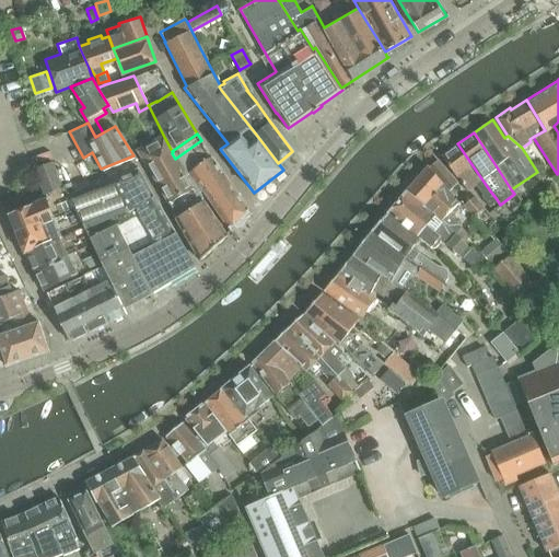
[(144,163),(167,202),(193,188),(175,159),(172,153),(173,152),(172,151),(163,135),(136,150),(144,163)]
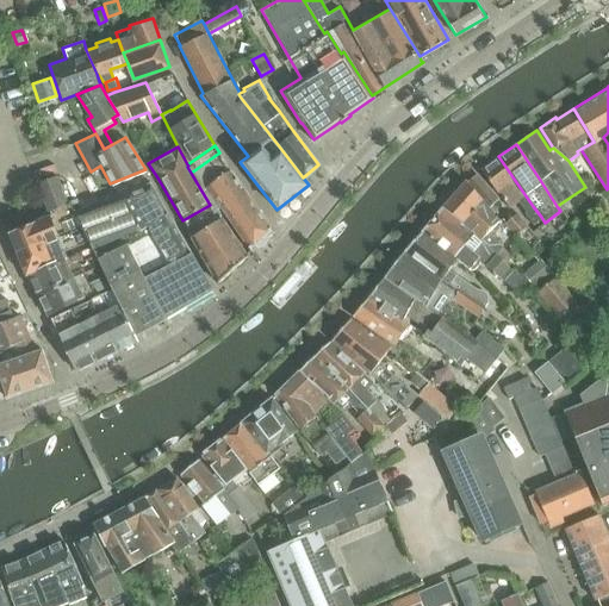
[(231,172),(219,152),(191,173),(210,205),(213,211),(219,206),(250,251),(273,231),(231,172)]
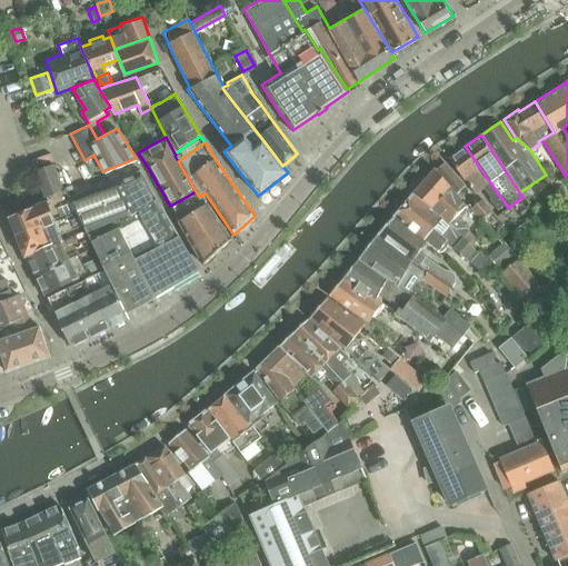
[(482,186),(489,197),(497,208),(505,202),(497,192),(489,181),(465,146),(448,158),(462,179),(464,178),(472,192),(482,186)]
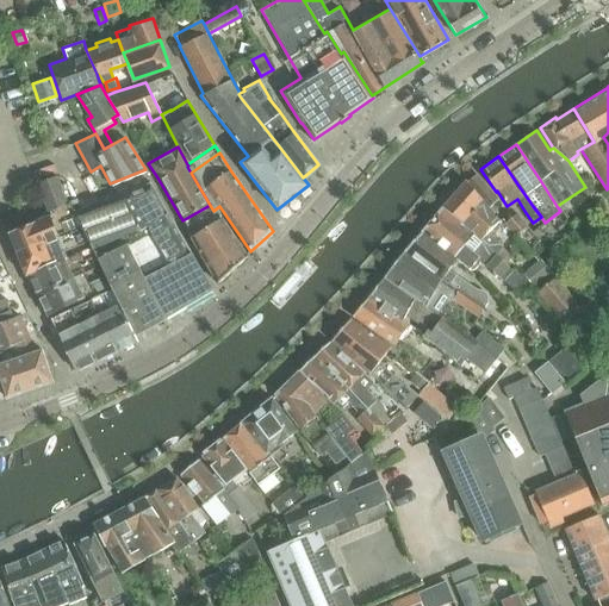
[(465,180),(442,206),(491,251),(493,249),(498,252),(496,255),(501,262),(503,260),(508,254),(502,245),(498,243),(499,242),(485,231),(496,220),(486,207),(497,199),(476,172),(465,180)]
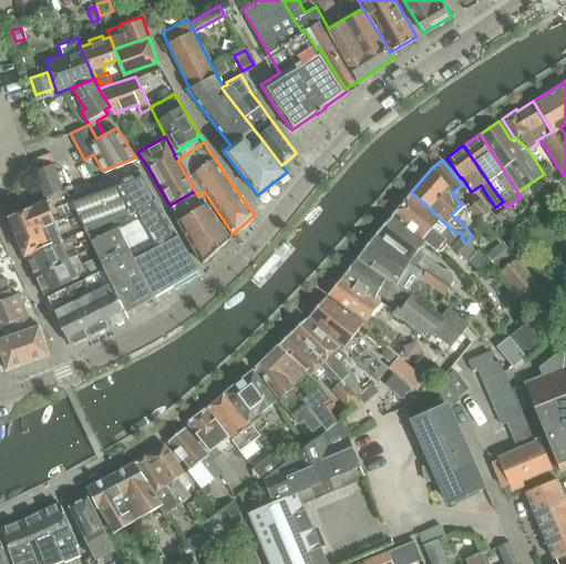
[(44,195),(45,195),(62,190),(53,163),(34,170),(44,195)]
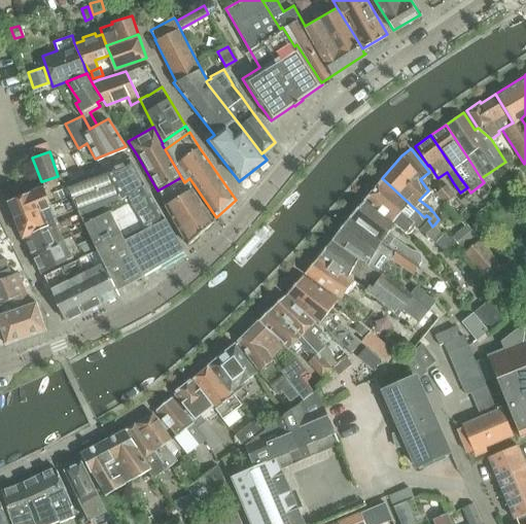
[(130,156),(63,181),(70,196),(74,205),(78,212),(82,221),(83,223),(96,249),(115,290),(183,250),(148,189),(145,184),(130,156)]
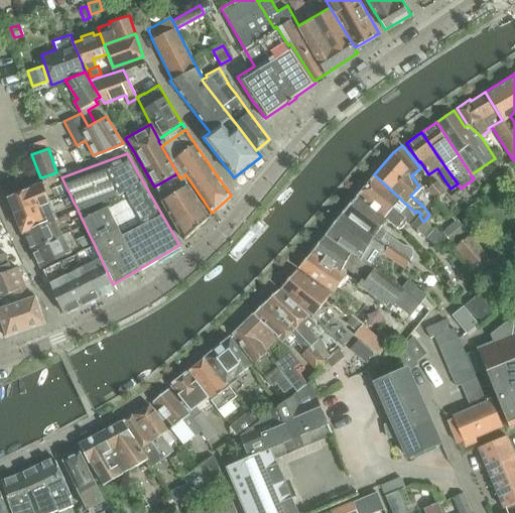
[(58,171),(56,172),(41,177),(42,181),(7,197),(13,213),(35,204),(37,208),(48,201),(47,199),(54,196),(51,187),(62,183),(58,171)]
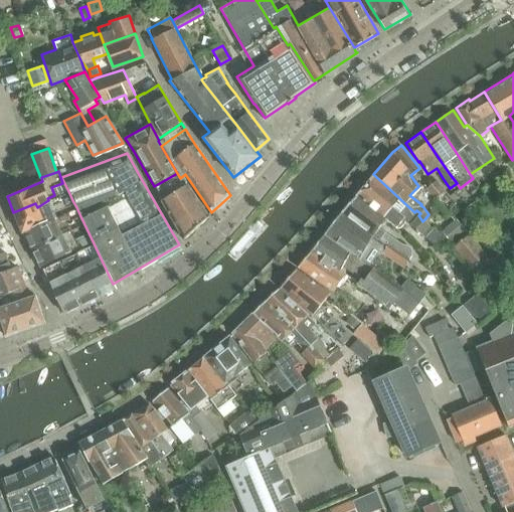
[(185,185),(180,178),(177,173),(154,186),(162,199),(160,200),(182,237),(207,215),(185,184),(185,185)]
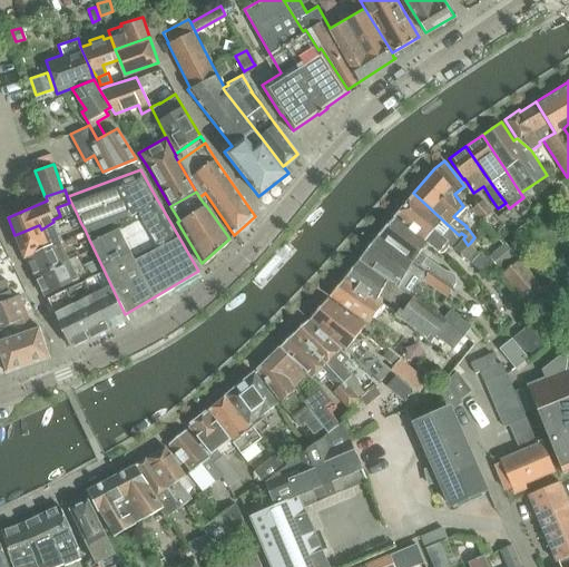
[(483,257),(470,243),(468,245),(463,238),(466,236),(461,233),(459,235),(413,193),(393,216),(423,242),(435,252),(437,250),(440,251),(444,245),(443,242),(444,241),(477,270),(480,272),(484,266),(488,269),(494,263),(487,255),(483,257)]
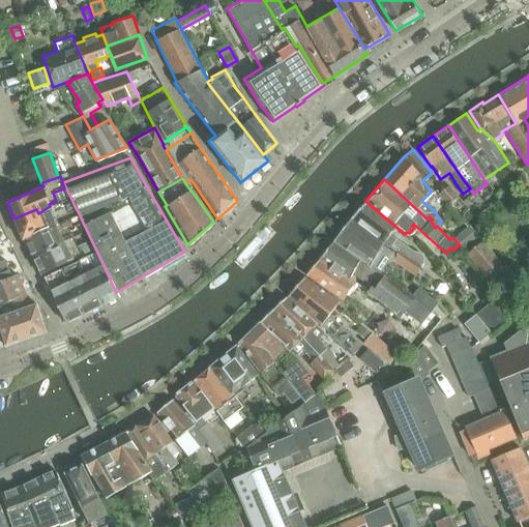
[(458,195),(449,184),(438,194),(446,203),(458,195)]
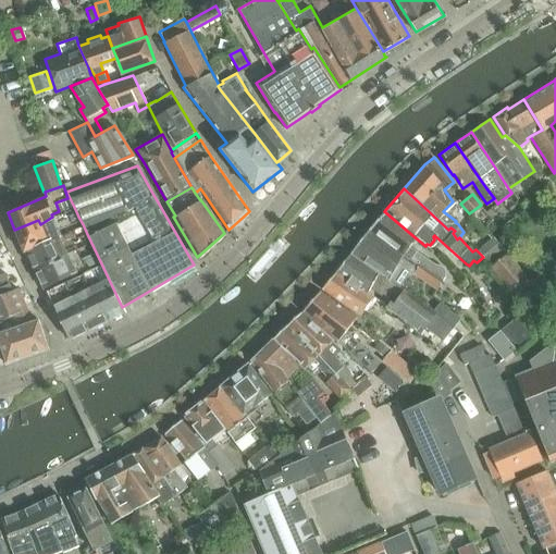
[(57,228),(78,217),(74,207),(52,217),(40,224),(38,220),(14,230),(24,251),(25,251),(60,235),(57,228)]
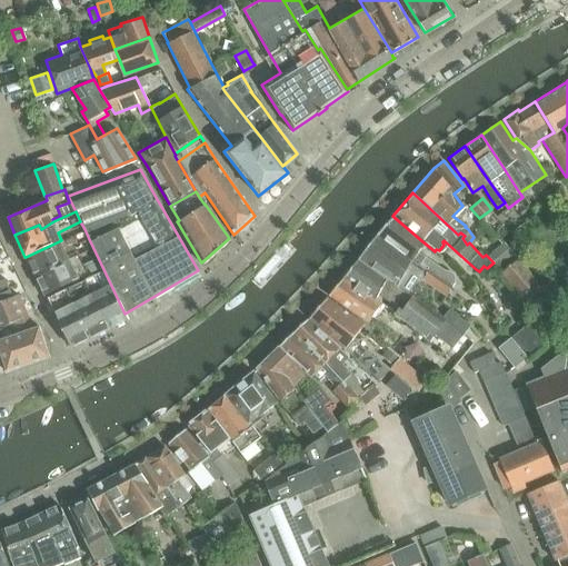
[(416,249),(422,241),(392,216),(377,234),(435,275),(450,286),(455,280),(455,277),(454,272),(449,270),(444,269),(416,249)]
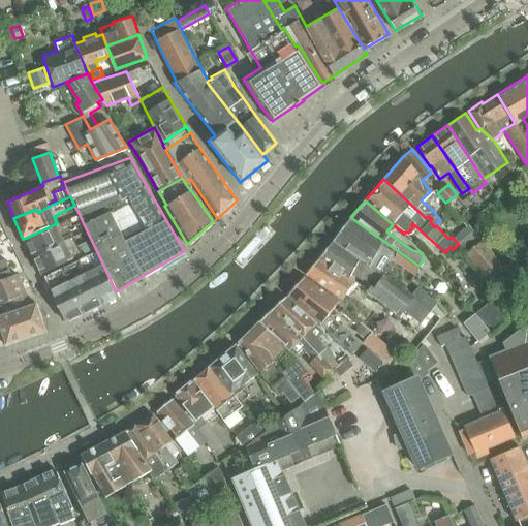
[(57,223),(24,239),(32,255),(64,239),(61,233),(79,224),(81,223),(83,222),(79,213),(74,215),(57,223)]
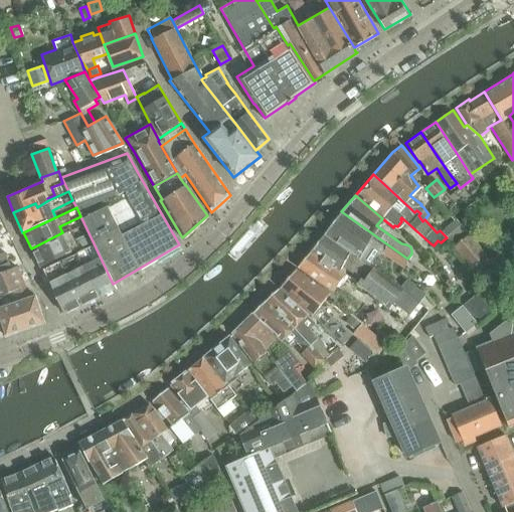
[(402,266),(407,259),(393,248),(341,211),(325,232),(369,264),(378,250),(384,254),(385,253),(402,266)]
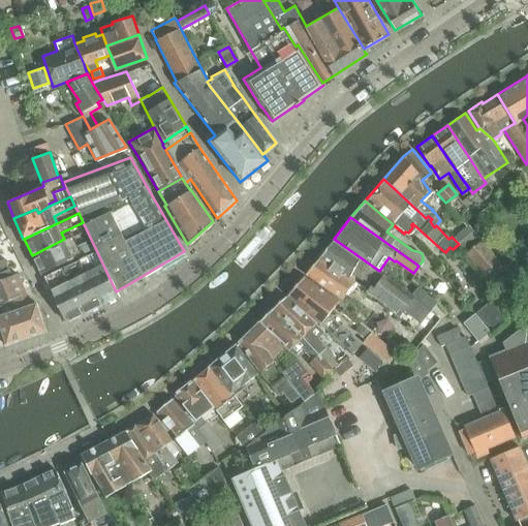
[(468,224),(453,237),(462,248),(477,235),(468,224)]
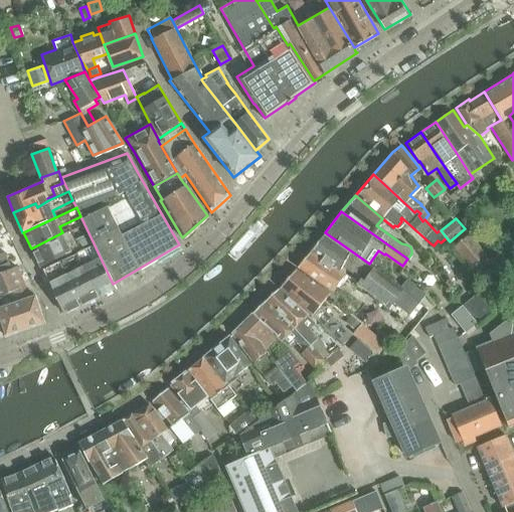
[(70,229),(62,232),(31,248),(40,266),(78,246),(70,229)]
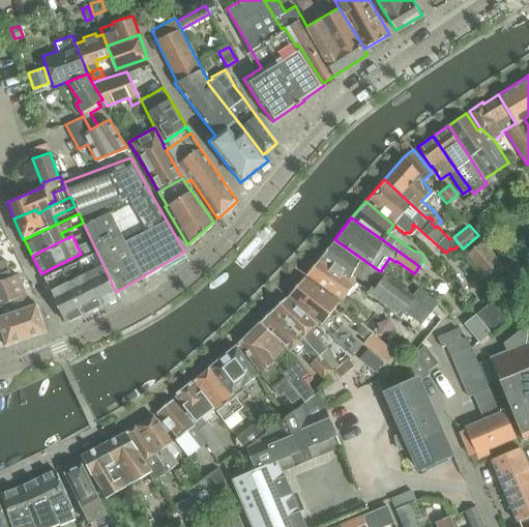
[(347,302),(346,304),(342,310),(360,324),(370,331),(371,332),(364,340),(362,343),(388,362),(397,351),(403,359),(425,331),(429,333),(439,319),(430,311),(384,273),(383,274),(380,272),(380,271),(334,239),(333,241),(304,275),(326,290),(341,299),(353,281),(348,276),(350,273),(369,287),(352,305),(347,302)]
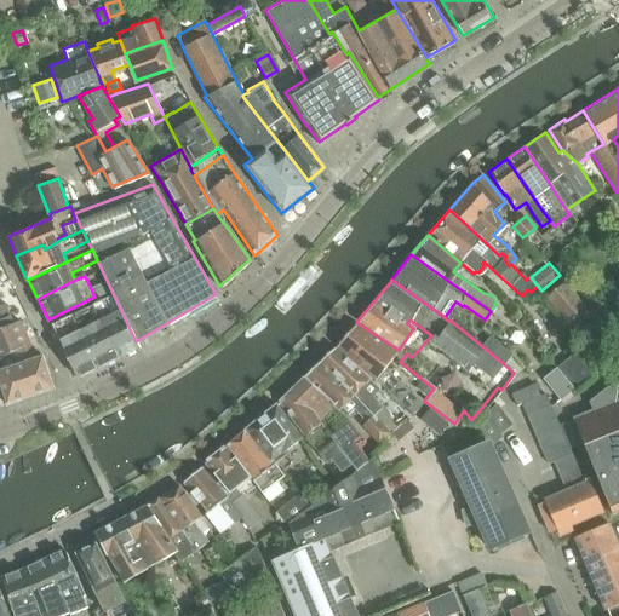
[(586,304),(565,280),(544,297),(566,322),(586,304)]
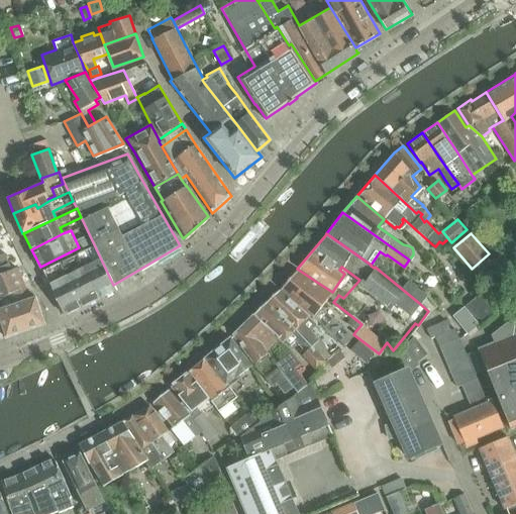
[(88,235),(81,238),(84,245),(91,241),(88,235)]
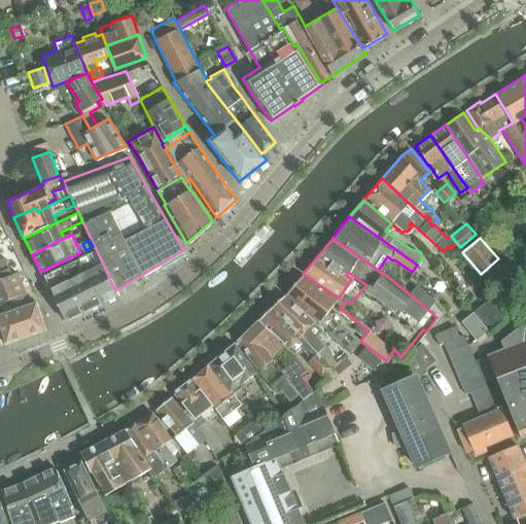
[(0,241),(0,280),(11,275),(3,257),(0,258),(0,241)]
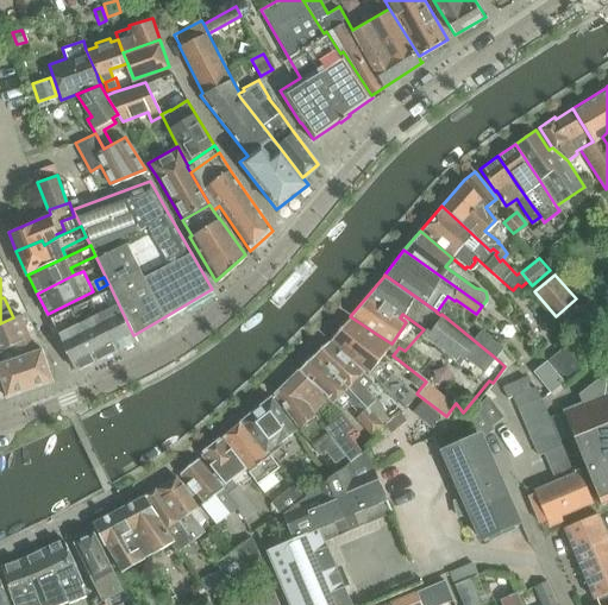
[(100,292),(91,297),(116,350),(135,339),(133,335),(111,288),(106,290),(113,304),(107,307),(100,292)]
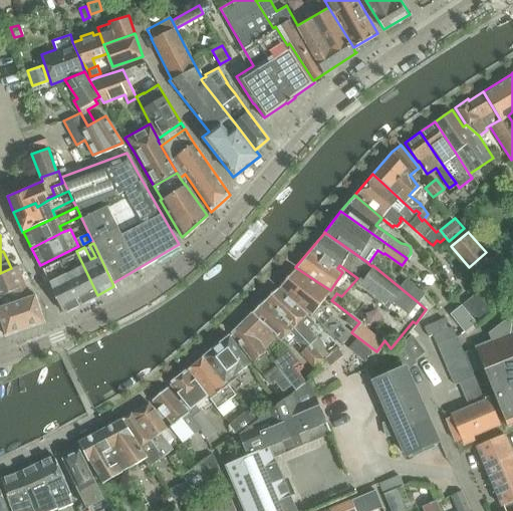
[(76,251),(59,260),(80,303),(97,295),(76,251)]
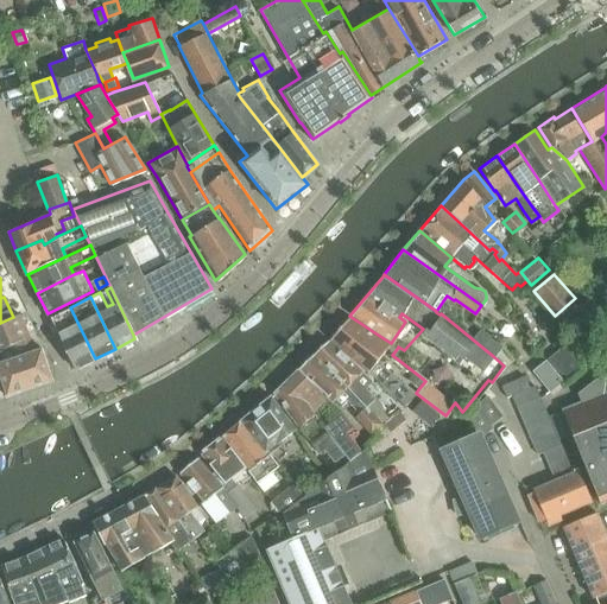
[(581,303),(558,322),(575,341),(598,322),(581,303)]
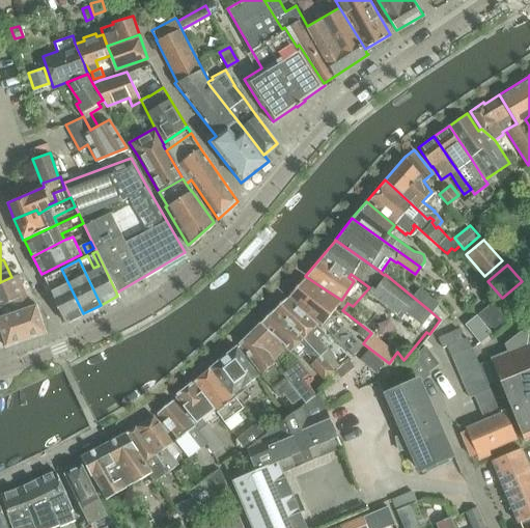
[(65,322),(83,313),(61,269),(43,277),(65,322)]
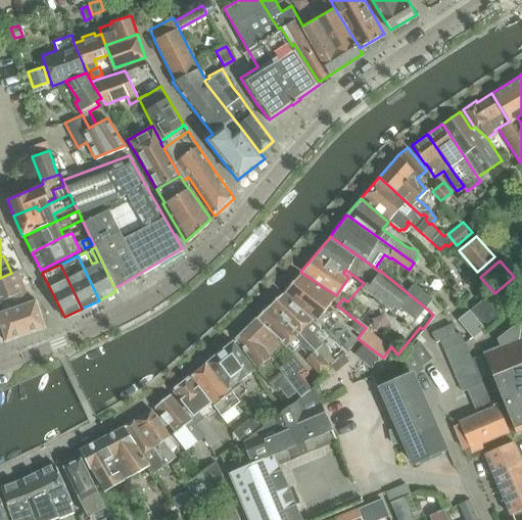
[(16,271),(11,273),(0,278),(0,325),(5,340),(45,327),(36,299),(31,301),(16,271)]
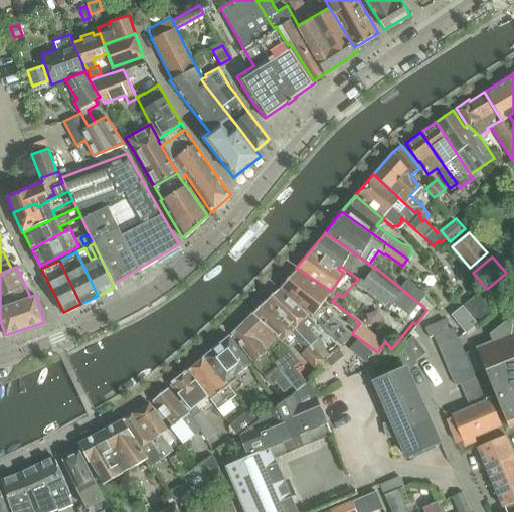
[(294,269),(279,287),(340,343),(349,333),(319,305),(326,296),(329,293),(294,269)]
